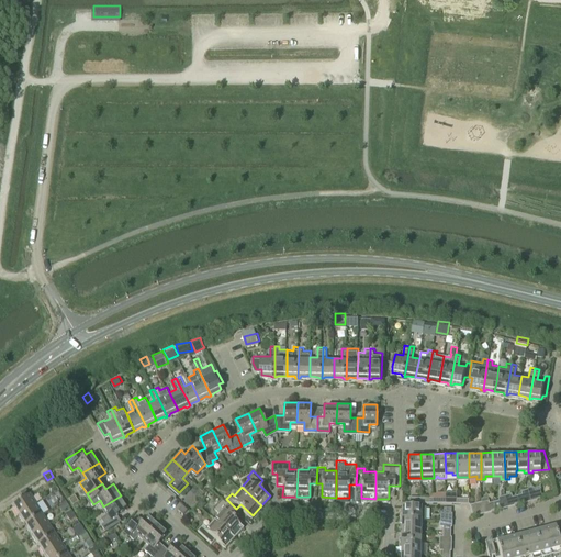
[(19,512),(36,500),(30,490),(13,501),(15,504),(14,504),(19,512)]
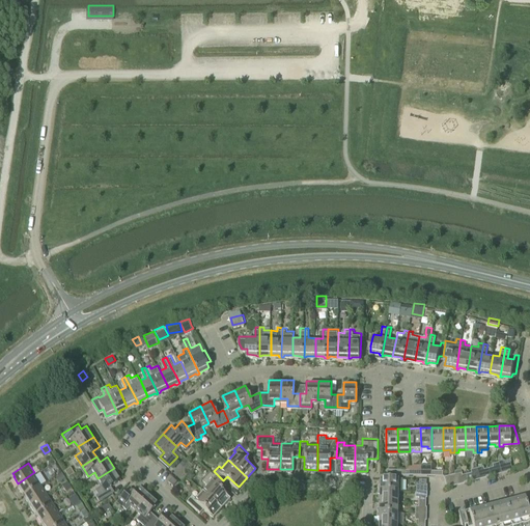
[(114,468),(98,478),(102,483),(95,487),(99,491),(95,493),(100,499),(113,490),(109,485),(120,477),(114,468)]
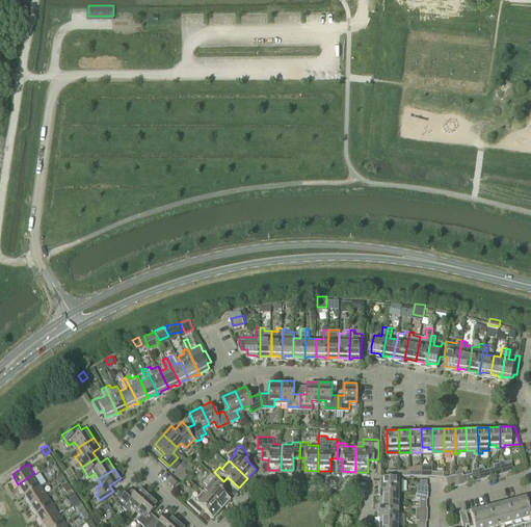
[(195,472),(192,469),(187,473),(191,477),(195,472)]
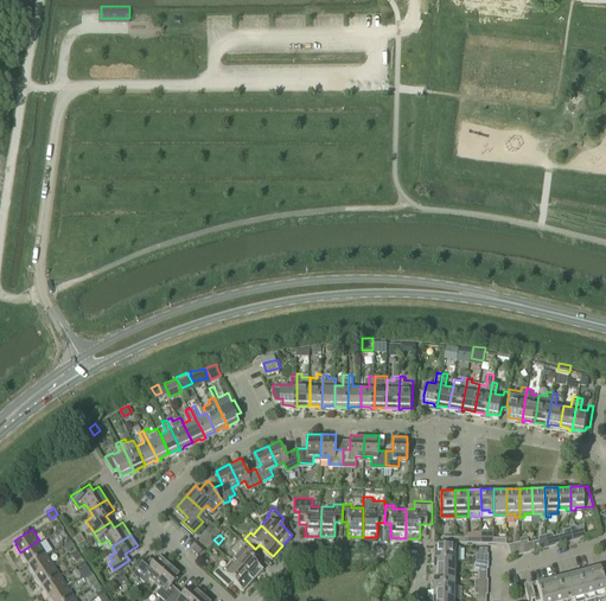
[(68,548),(76,542),(71,536),(64,541),(68,548)]
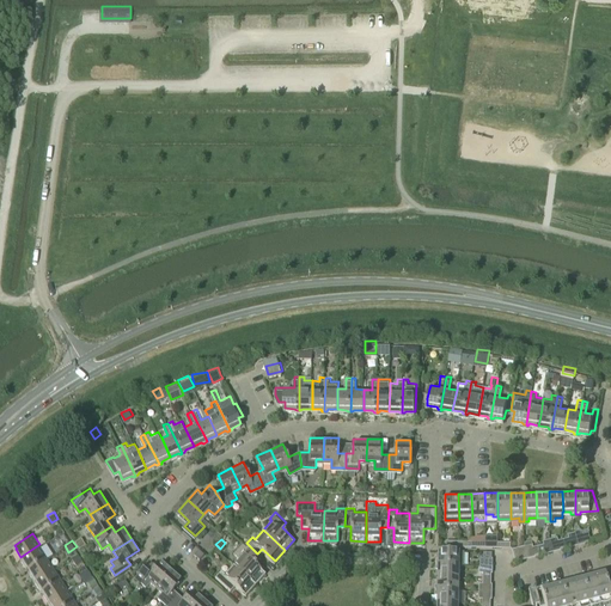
[(257,554),(246,543),(246,544),(243,540),(234,550),(239,555),(234,562),(256,582),(266,570),(257,563),(262,558),(257,554)]
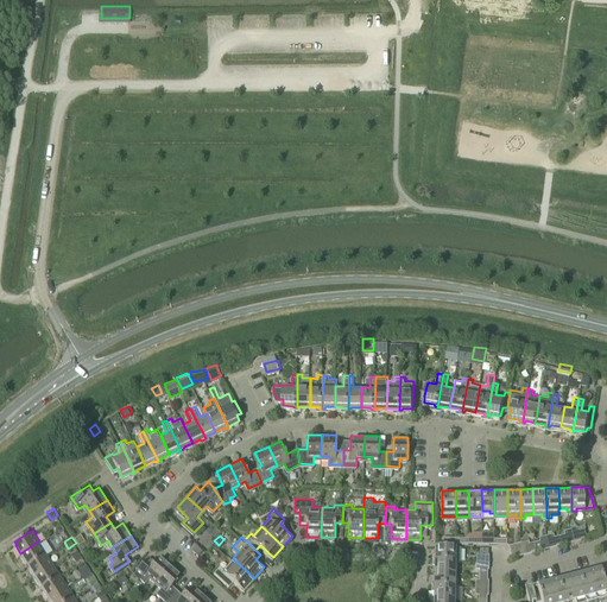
[(46,552),(39,540),(20,553),(25,562),(27,561),(29,563),(46,552)]
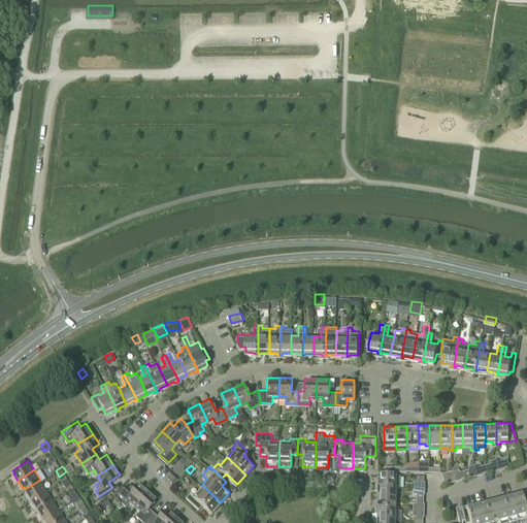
[(168,476),(172,480),(176,476),(172,471),(168,476)]
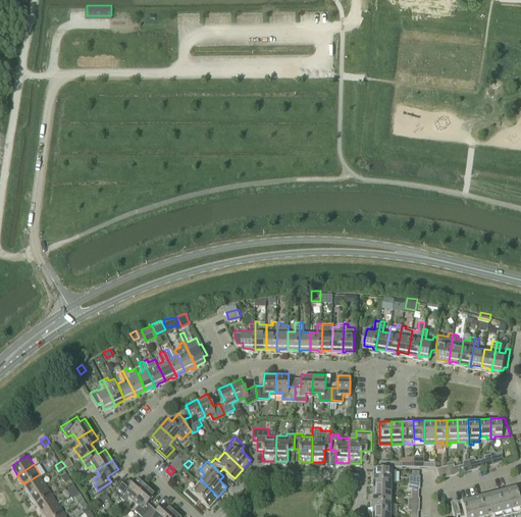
[(447,466),(443,467),(438,468),(439,475),(445,474),(449,473),(447,466)]
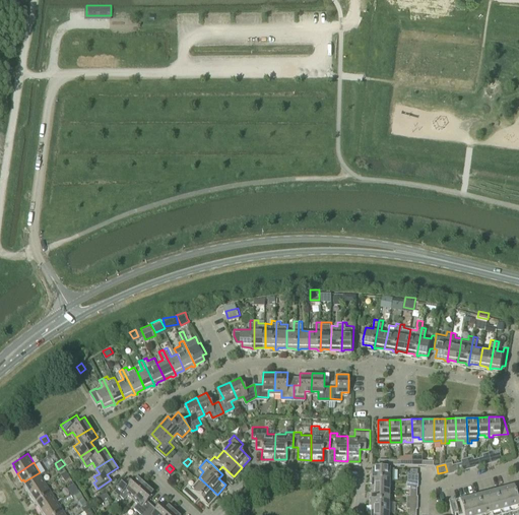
[(371,474),(371,476),(392,477),(394,477),(395,465),(372,465),(372,473),(371,474)]
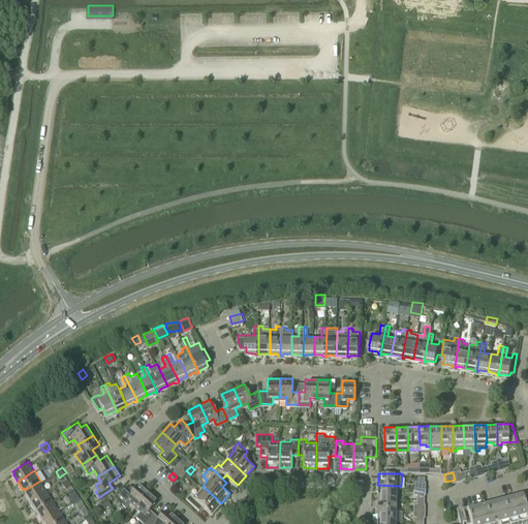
[(62,480),(66,486),(71,482),(67,476),(62,480)]
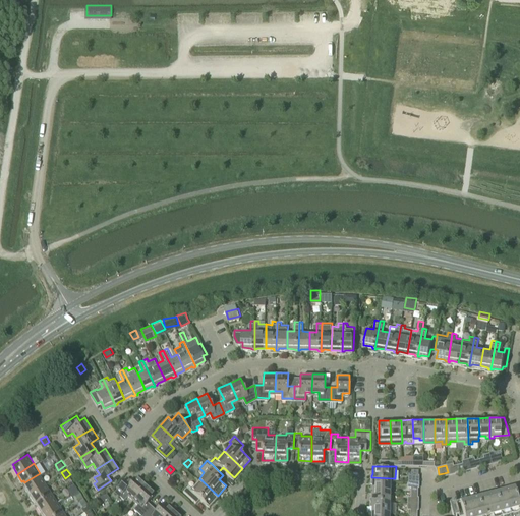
[(46,482),(40,473),(24,482),(26,485),(25,485),(30,493),(46,482)]
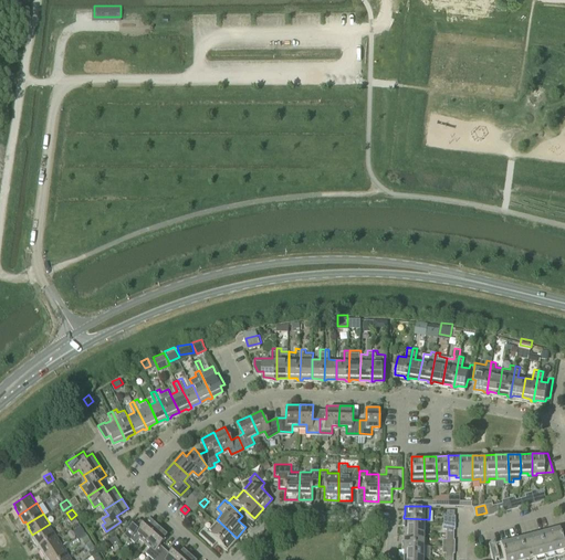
[(139,516),(135,521),(125,531),(135,540),(140,535),(145,539),(158,525),(149,516),(145,520),(139,516)]
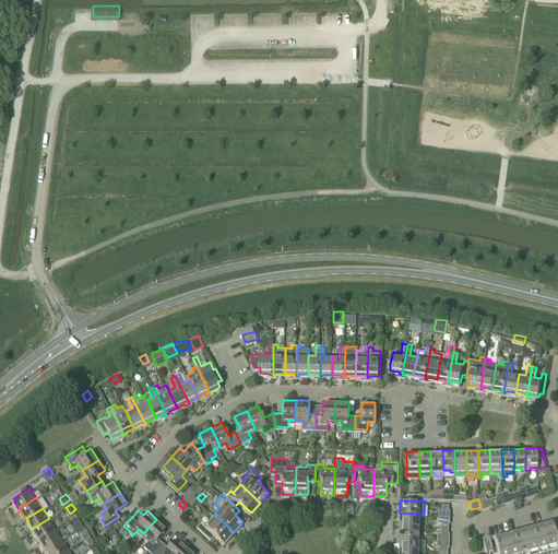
[(422,514),(399,513),(399,515),(400,516),(400,525),(418,526),(419,518),(422,518),(422,514)]
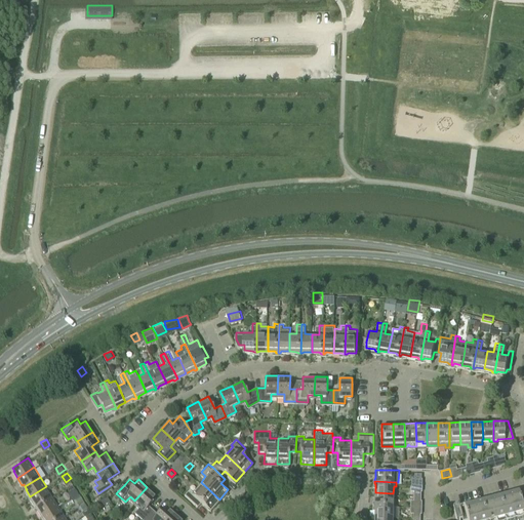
[(219,500),(201,482),(194,489),(190,486),(185,492),(196,503),(200,498),(211,508),(219,500)]
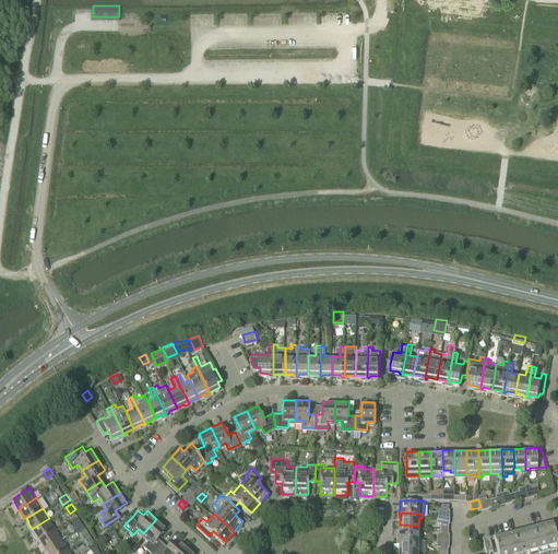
[(84,522),(80,517),(72,521),(76,528),(84,522)]
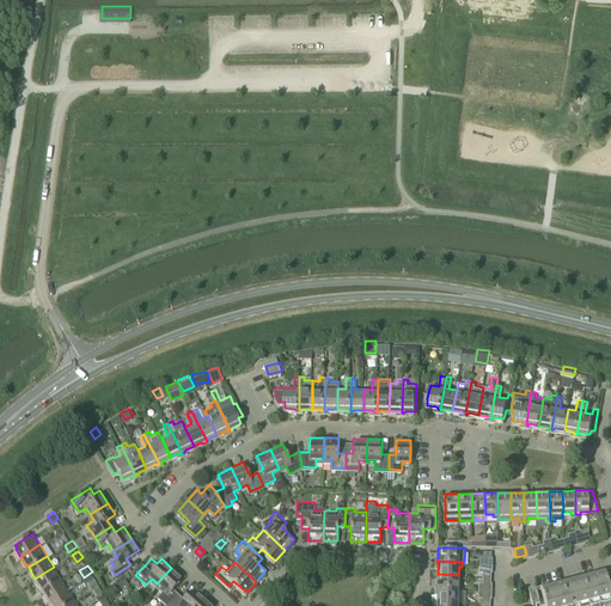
[(61,577),(54,567),(35,579),(40,587),(41,586),(43,589),(61,577)]
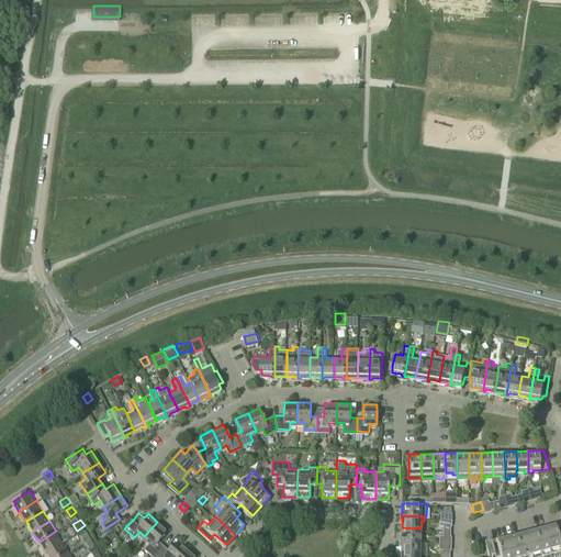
[(167,531),(157,522),(144,536),(149,542),(145,546),(154,555),(163,545),(158,541),(167,531)]
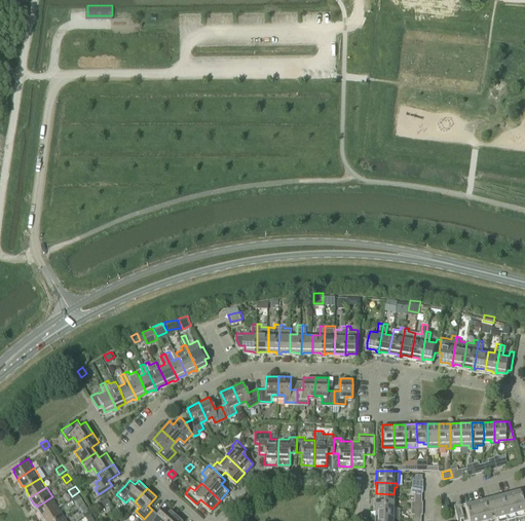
[(465,505),(469,517),(470,520),(481,520),(524,509),(524,505),(520,489),(465,505)]
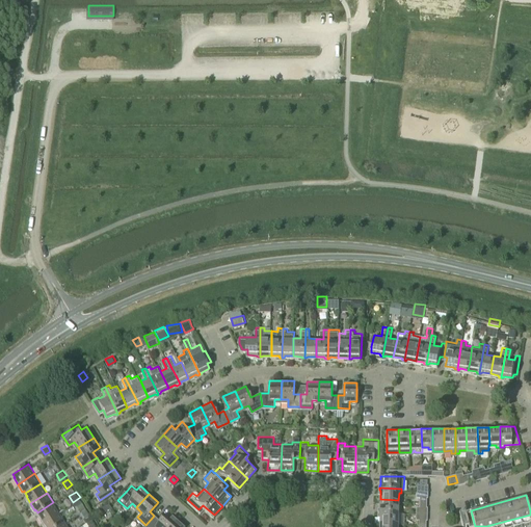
[(81,497),(76,501),(80,508),(85,504),(81,497)]
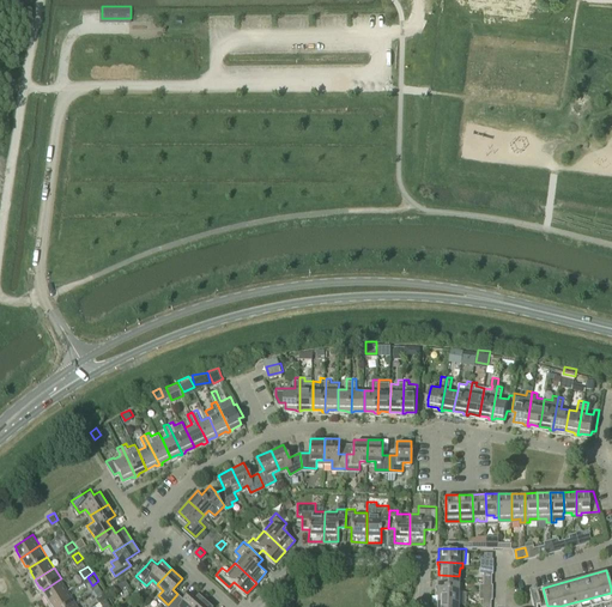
[(459,576),(438,575),(438,583),(436,586),(436,588),(461,588),(462,583),(459,583),(459,576)]
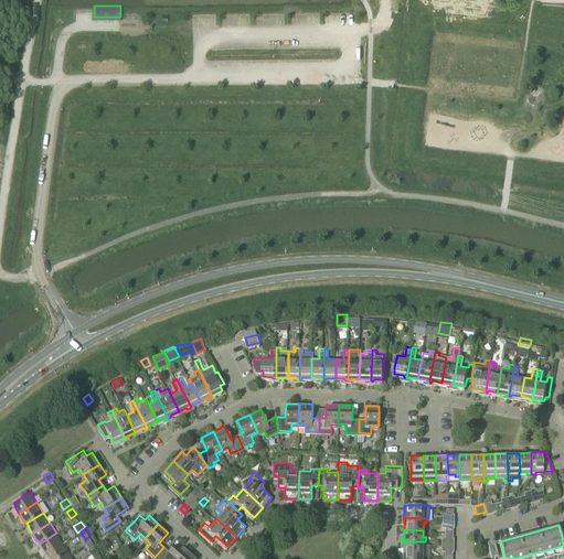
[(56,533),(40,544),(41,546),(40,547),(45,554),(63,543),(56,533)]
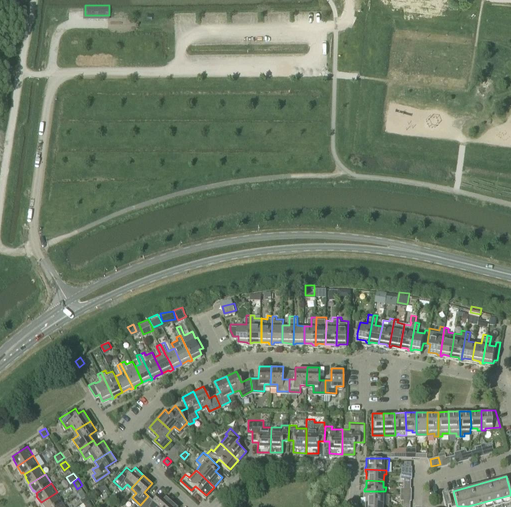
[(77,492),(83,501),(89,497),(83,488),(77,492)]
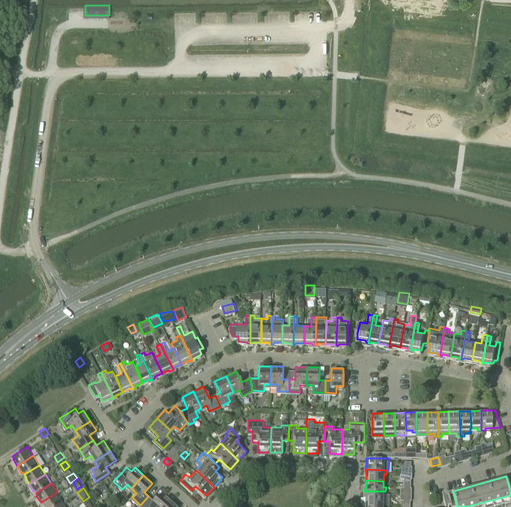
[(148,496),(140,505),(142,506),(162,506),(170,499),(161,491),(153,500),(148,496)]
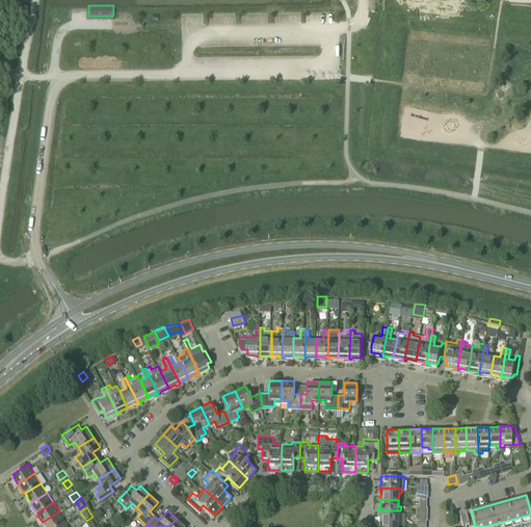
[(400,510),(378,510),(378,511),(380,514),(379,522),(398,522),(398,516),(400,516),(400,510)]
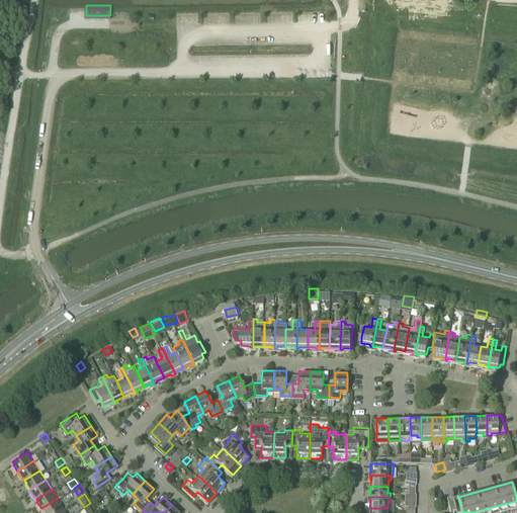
[(54,512),(64,507),(58,498),(41,508),(44,512),(54,512)]
